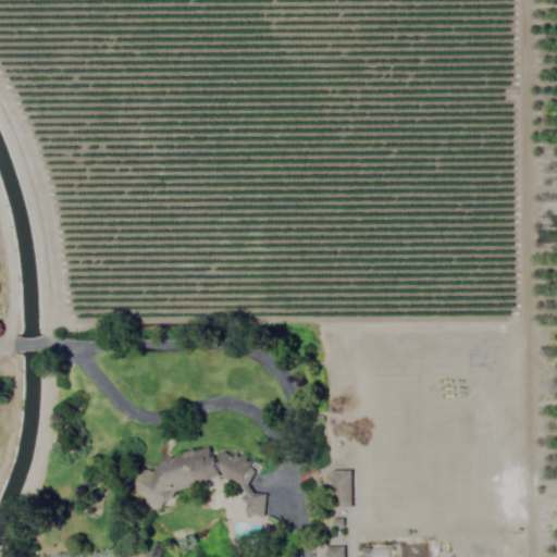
[(159,458),(157,468),(145,470),(141,484),(152,487),(156,498),(164,500),(170,499),(174,483),(183,485),(224,475),(249,483),(254,470),(250,458),(227,452),(214,455),(212,445),(159,458)]
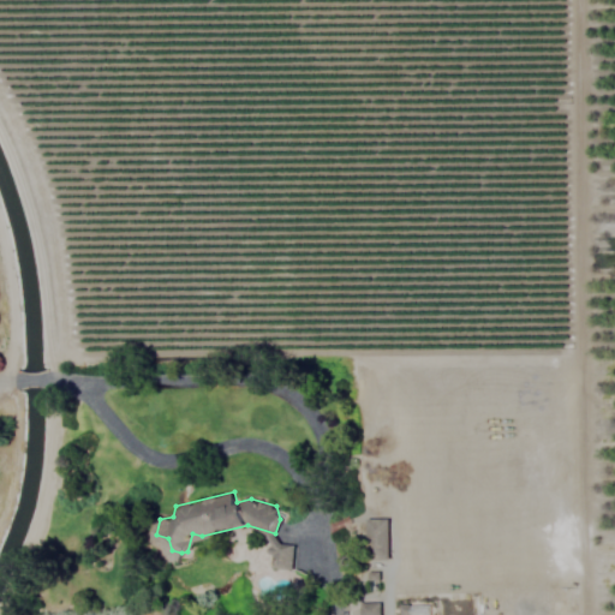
[(389,518),(370,518),(370,556),(389,556),(389,518)]
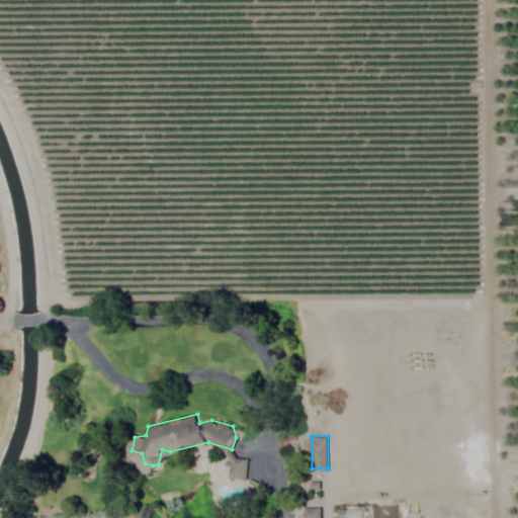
[(233,478),(246,479),(248,457),(227,455),(225,466),(233,467),(233,478)]
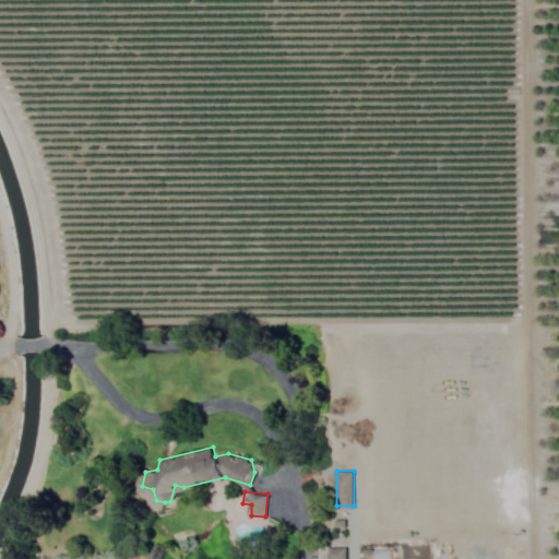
[(329,558),(346,558),(346,546),(329,547),(329,558)]
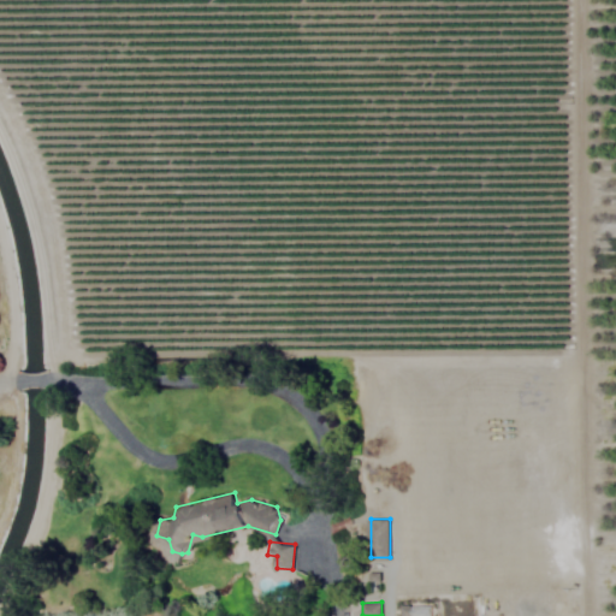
[(401,615),(431,615),(432,605),(402,604),(401,615)]
